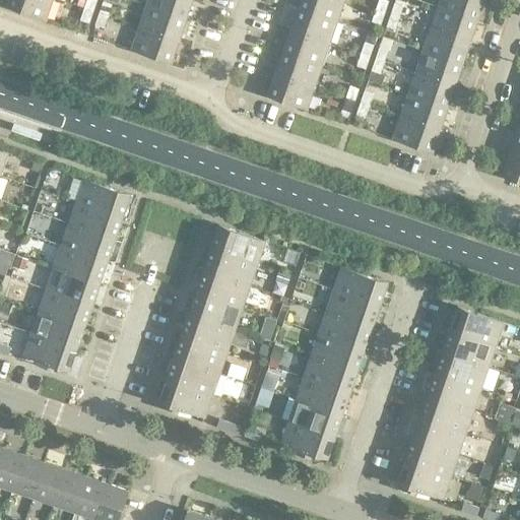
[(52,0),(7,0),(5,7),(45,20),(52,0)]
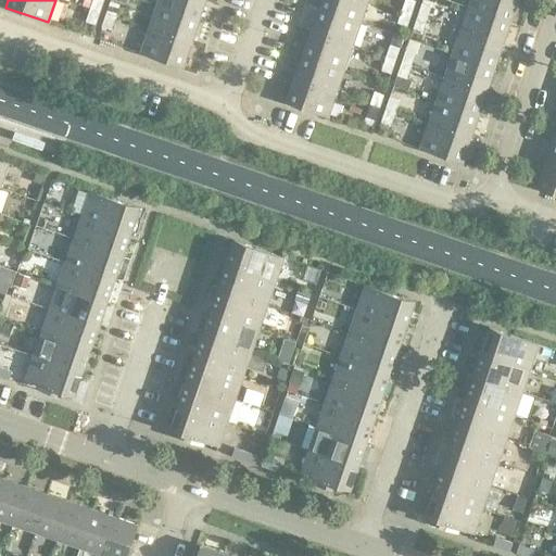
[(92,0),(90,9),(99,12),(102,0),(92,0)]
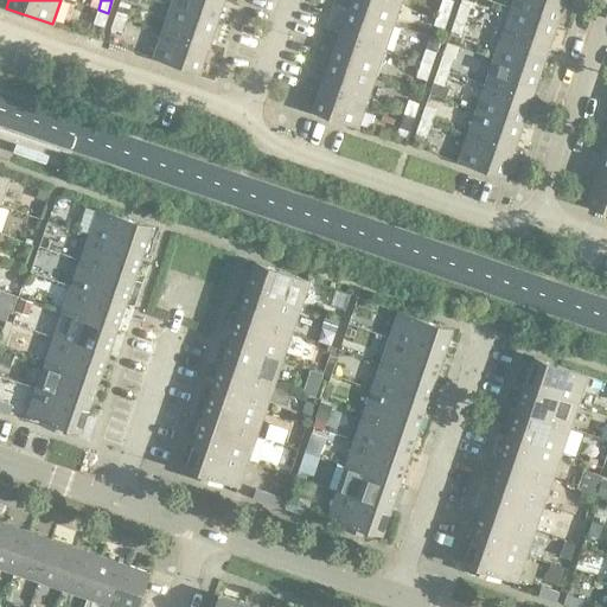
[(223,0),(172,0),(171,6),(217,21),(223,0)]
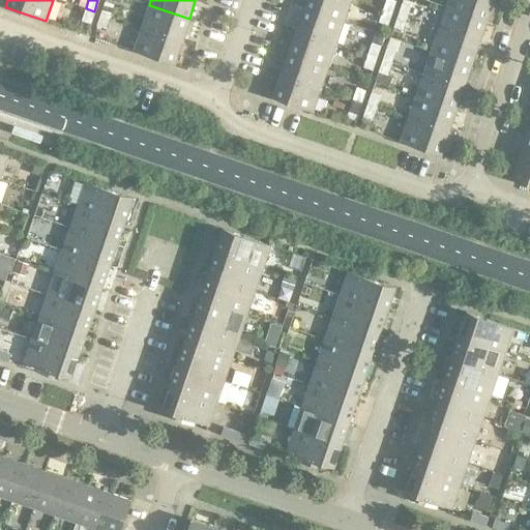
[(350,0),(304,0),(302,7),(343,22),(350,0)]
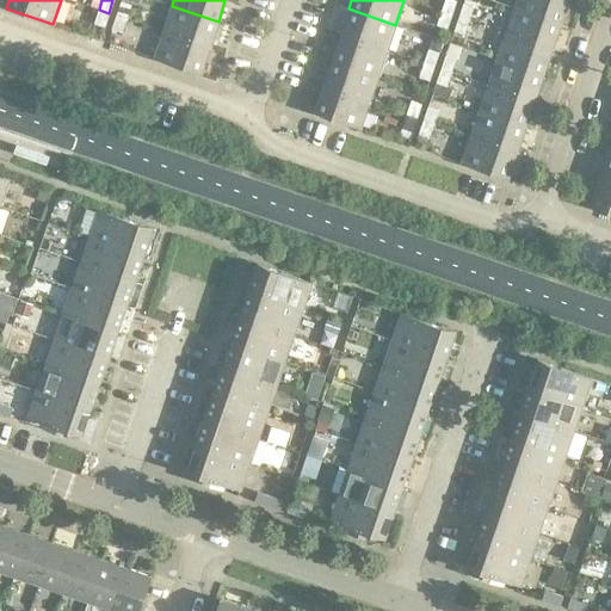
[(451,0),(444,0),(440,12),(451,16),(456,1),(451,0)]
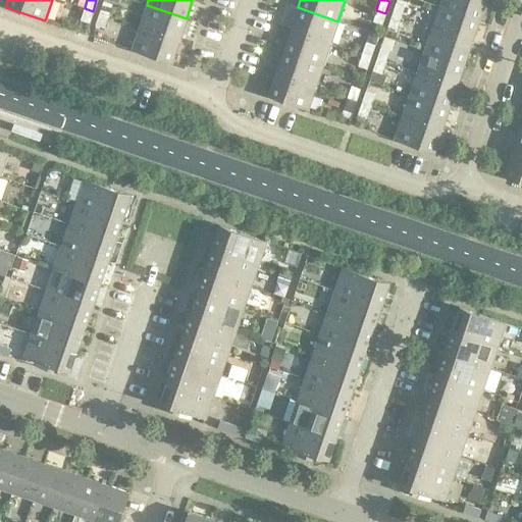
[(485,0),(440,0),(438,6),(479,20),(485,0)]
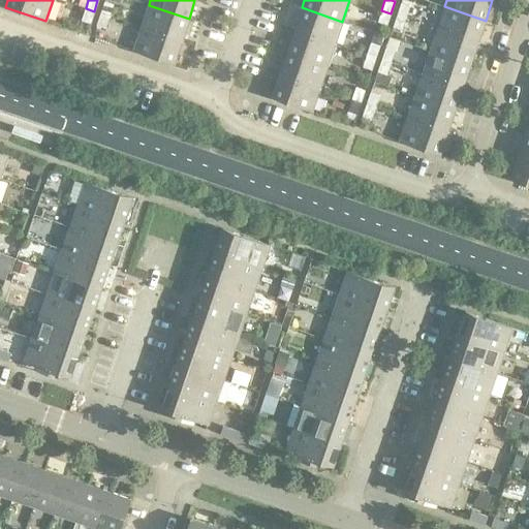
[(113,4),(104,1),(100,13),(109,17),(113,4)]
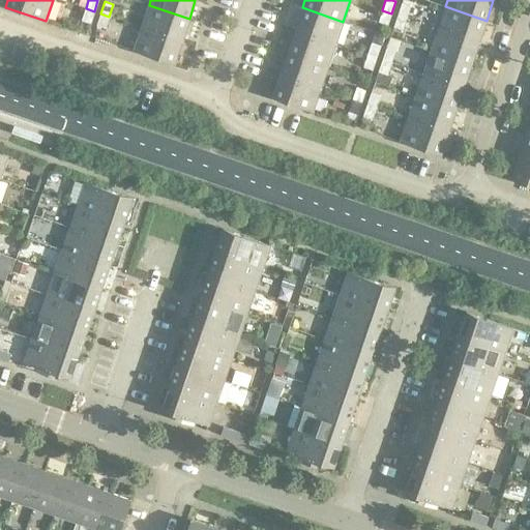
[(410,6),(402,3),(398,16),(406,19),(410,6)]
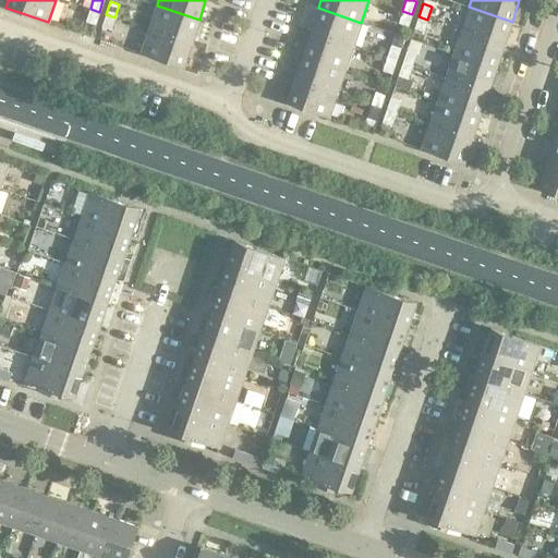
[(199,20),(157,5),(148,28),(191,44),(199,20)]
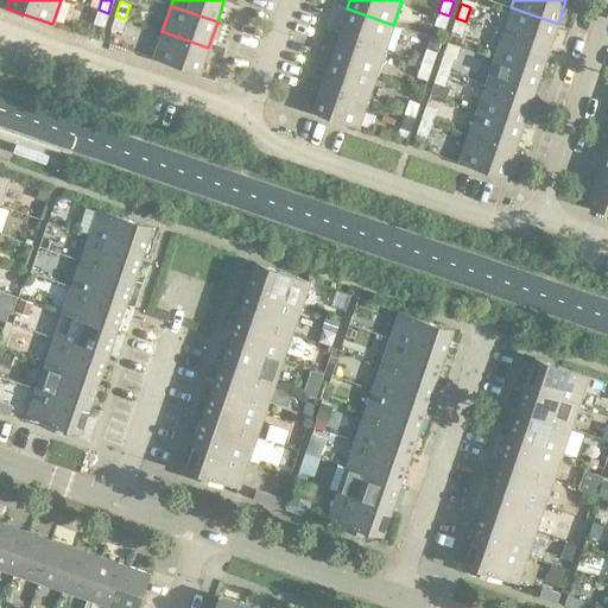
[(558,24),(511,7),(502,33),(549,49),(558,24)]
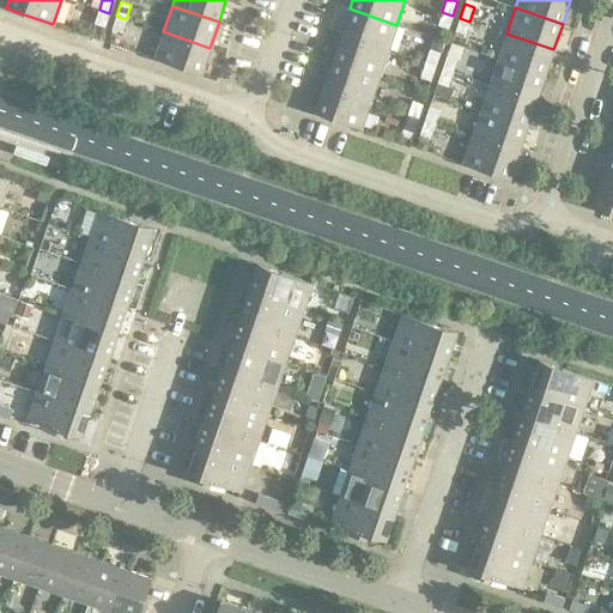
[(396,25),(350,8),(341,35),(388,50),(396,25)]
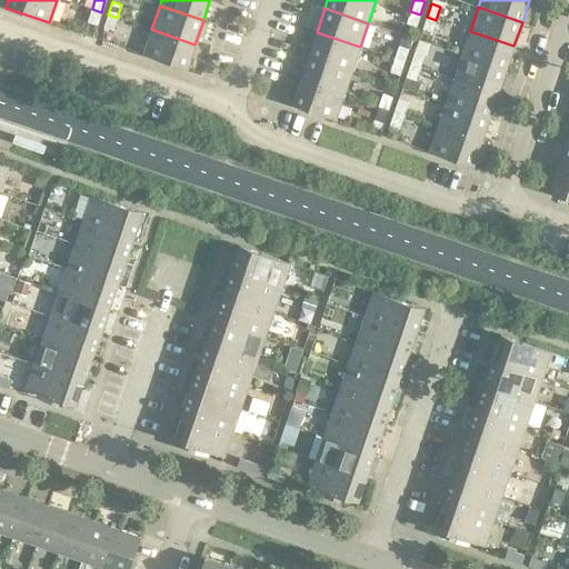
[(101,12),(92,9),(88,22),(97,26),(101,12)]
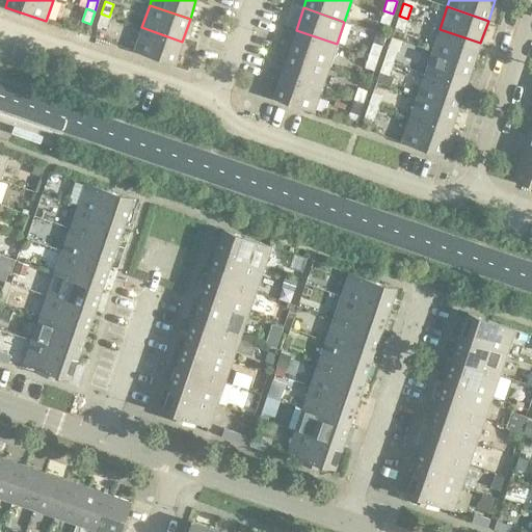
[(393,14),(383,10),(380,22),(389,25),(393,14)]
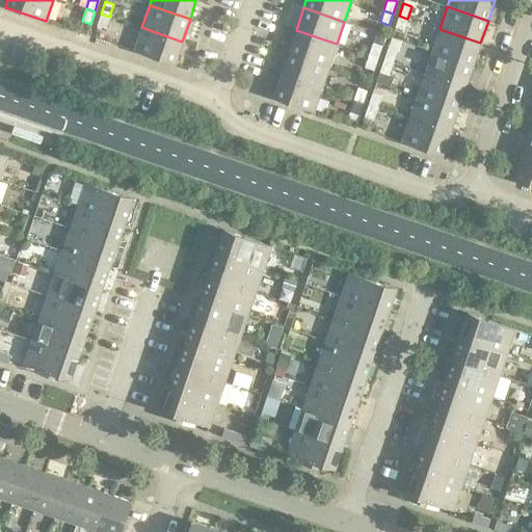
[(109,17),(101,14),(97,26),(106,29),(109,17)]
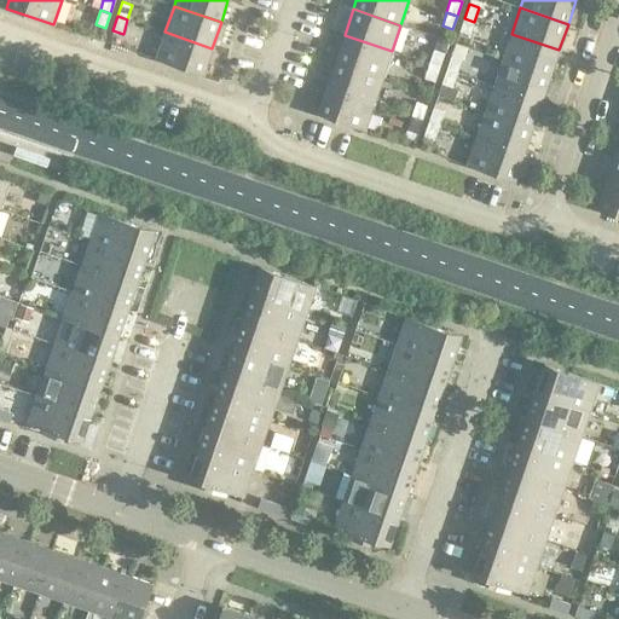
[(474,22),(464,18),(460,32),(469,35),(474,22)]
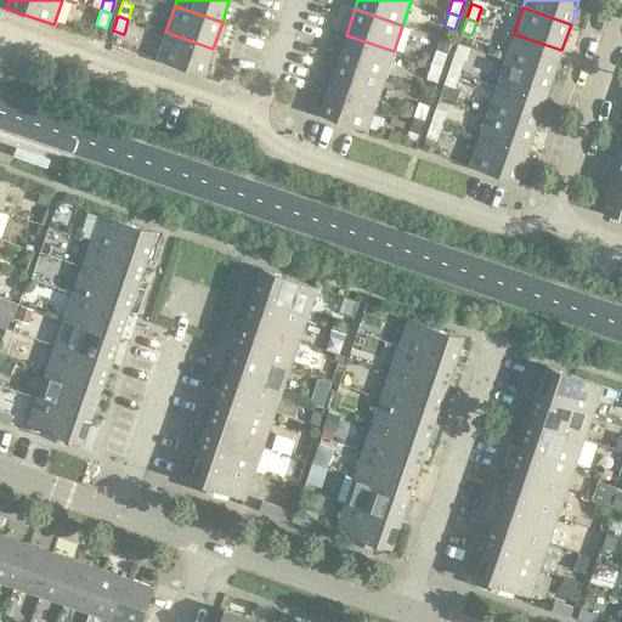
[(213,49),(165,32),(156,60),(204,75),(213,49)]
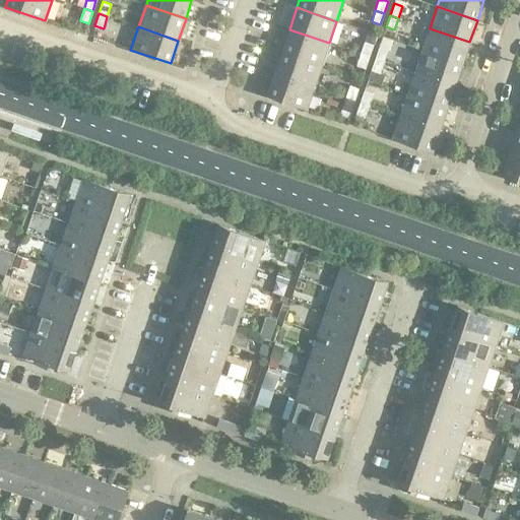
[(469,42),(430,28),(423,51),(462,64),(469,42)]
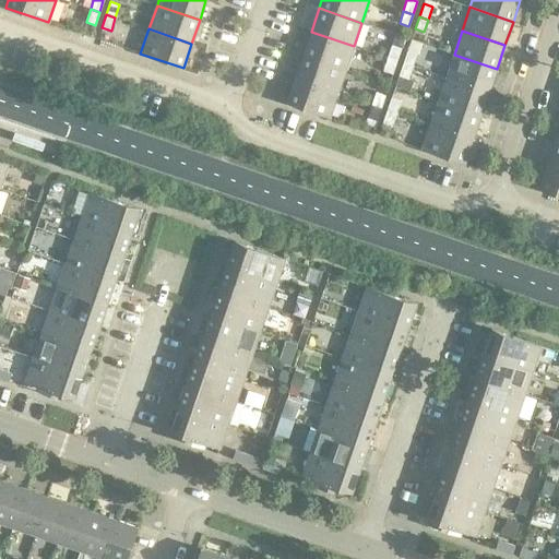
[(354,46),(311,32),(302,55),(345,70),(354,46)]
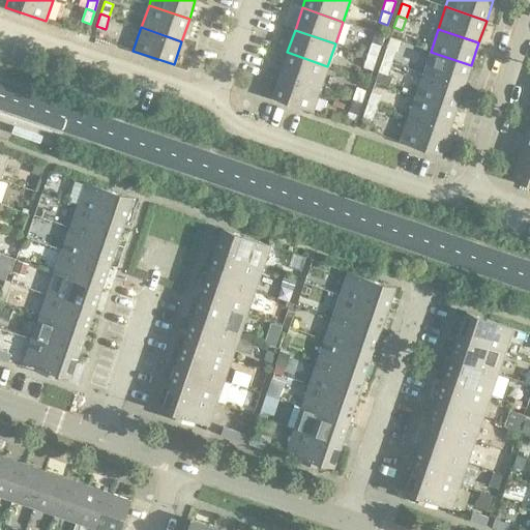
[(372,42),(367,55),(376,58),(380,46),(372,42)]
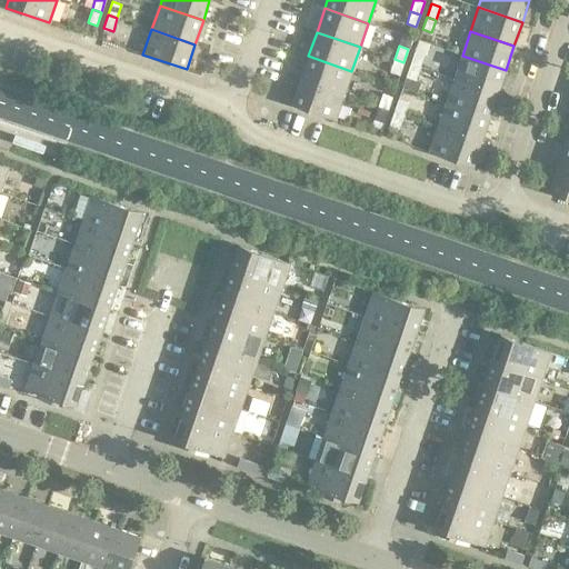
[(425,55),(415,51),(410,65),(420,68),(425,55)]
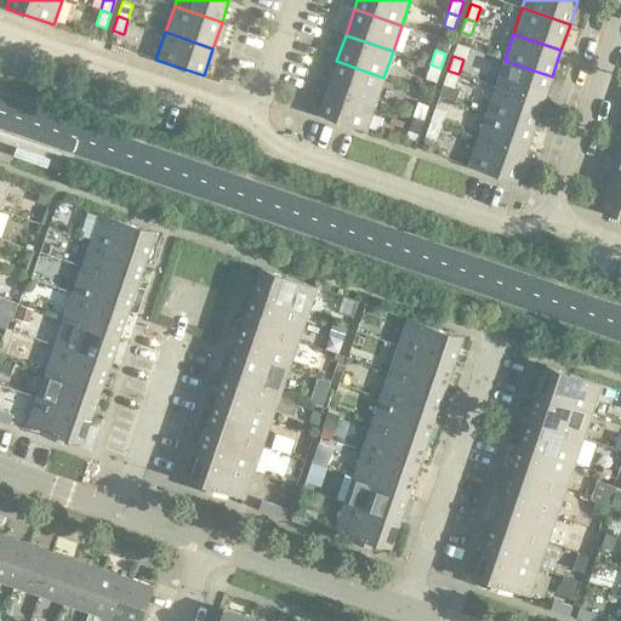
[(383,78),(336,61),(328,87),(375,103),(383,78)]
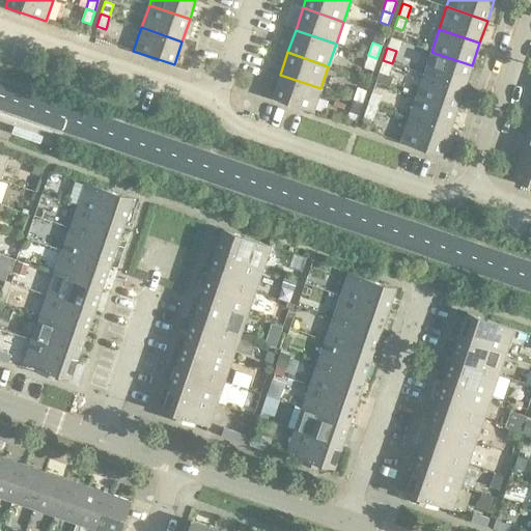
[(472,65),(431,52),(423,74),(465,88),(472,65)]
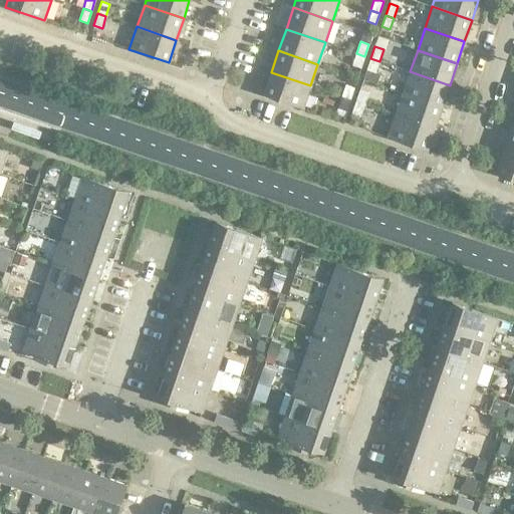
[(364,56),(356,53),(352,64),(360,67),(364,56)]
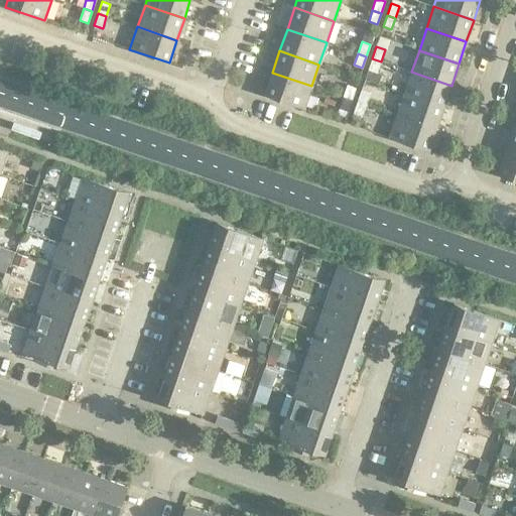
[(381,61),(372,58),(368,70),(377,73),(381,61)]
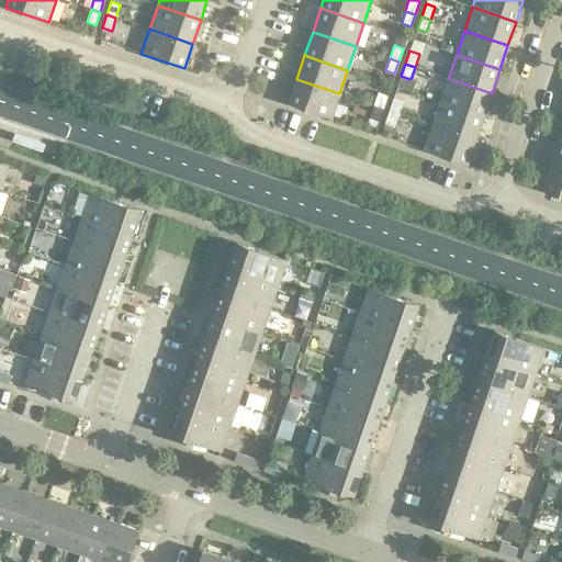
[(401,76),(397,87),(412,92),(415,81),(411,79),(401,76)]
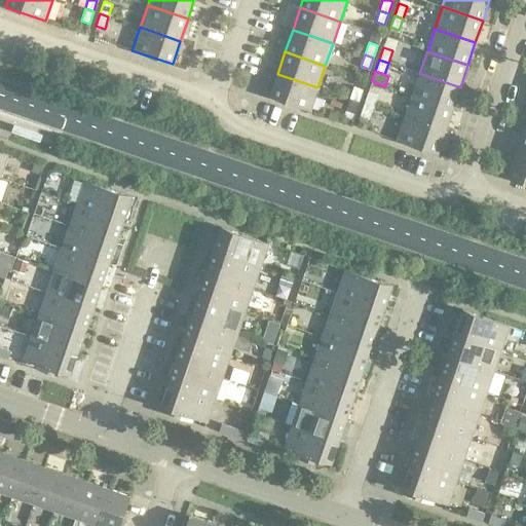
[(460,87),(419,73),(412,96),(452,109),(460,87)]
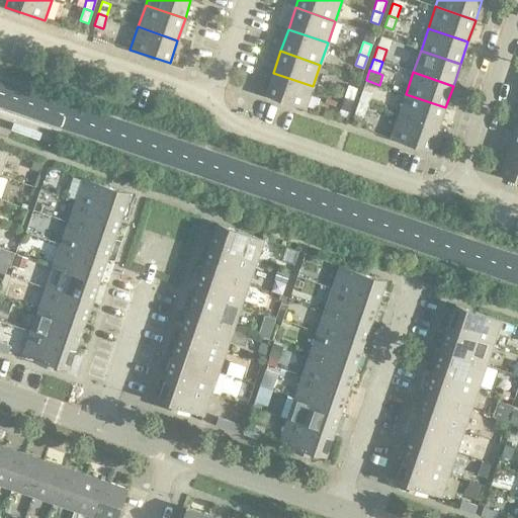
[(313,86),(273,73),(265,96),(305,109),(313,86)]
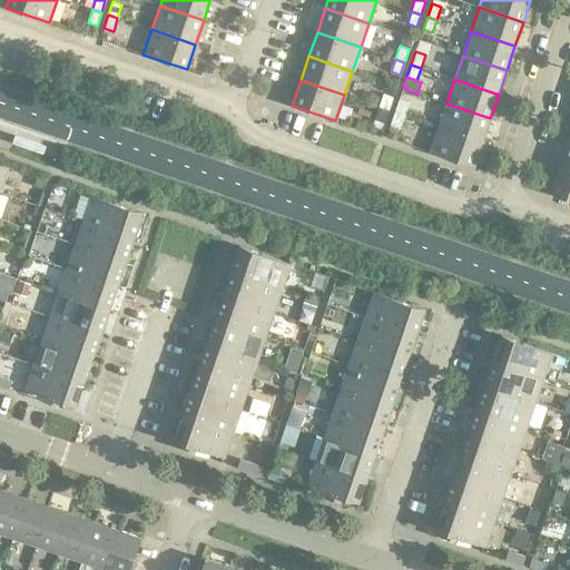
[(383,94),(379,107),(389,110),(392,97),(383,94)]
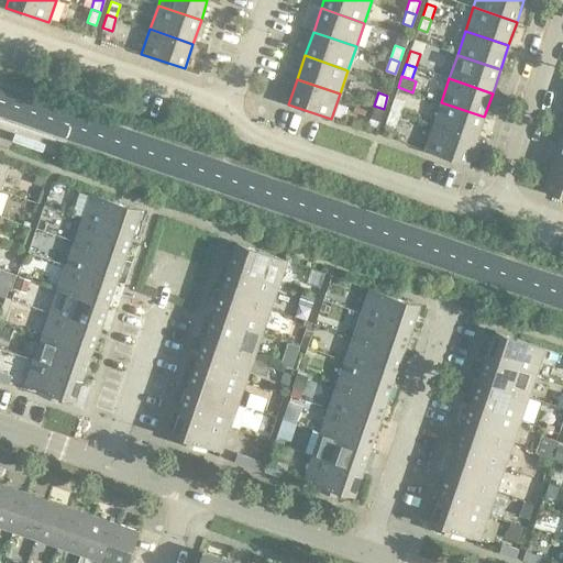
[(404,101),(394,98),(389,111),(399,114),(404,101)]
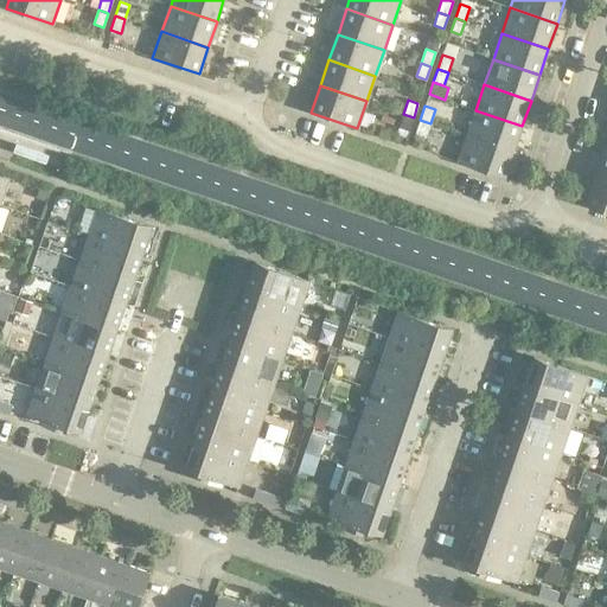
[(522,126),(475,110),(467,135),(513,152),(522,126)]
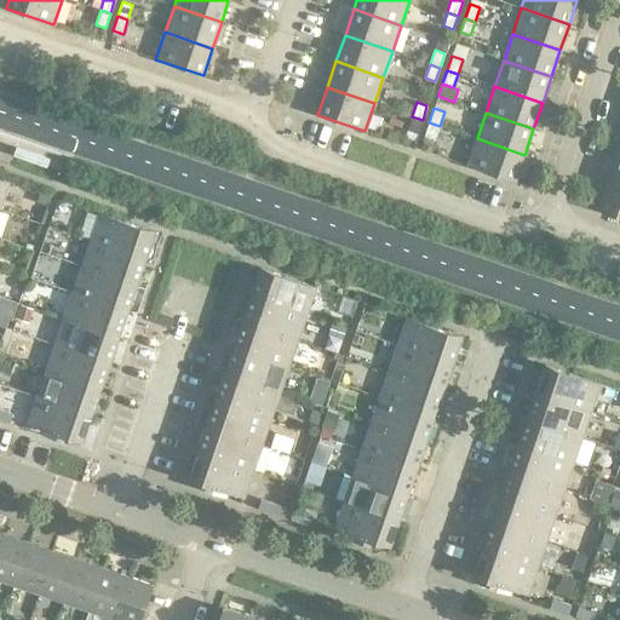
[(423,120),(412,116),(407,131),(418,135),(423,120)]
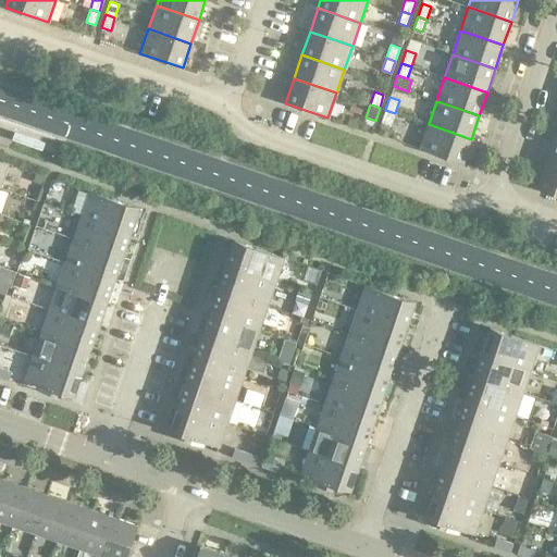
[(395,113),(385,110),(381,123),(391,125),(395,113)]
